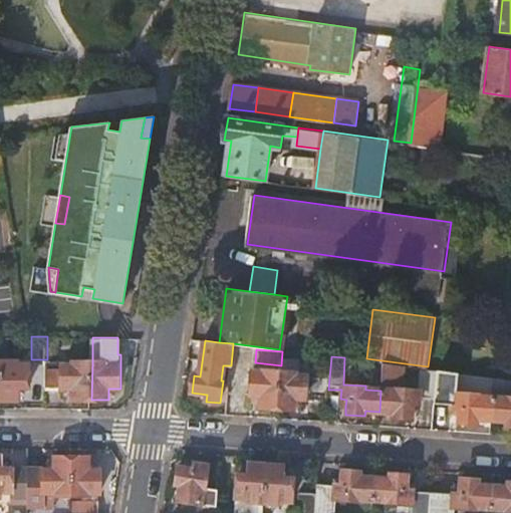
[(2,361),(1,399),(19,400),(19,394),(19,387),(25,387),(30,388),(30,366),(20,366),(20,362),(2,361)]
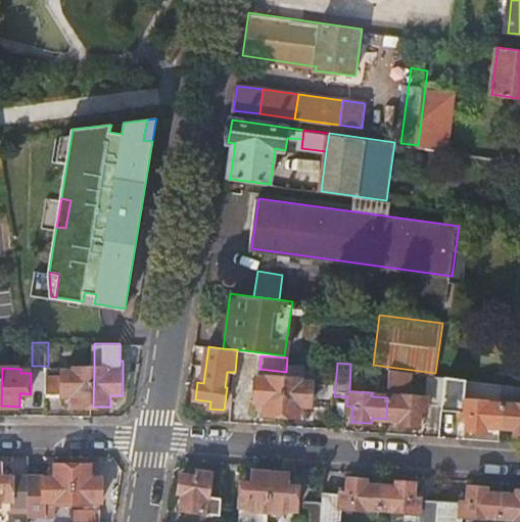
[(76,407),(93,407),(94,369),(77,369),(77,372),(48,372),(47,394),(69,394),(76,395),(76,402),(76,407)]
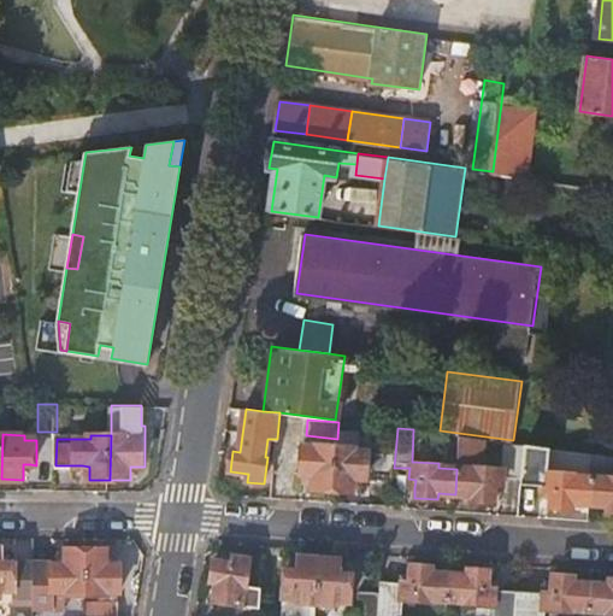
[(502,476),(523,476),(524,444),(505,441),(504,468),(476,467),(476,469),(457,469),(455,494),(472,496),(472,502),(493,503),(494,493),(494,484),(502,485),(502,476)]
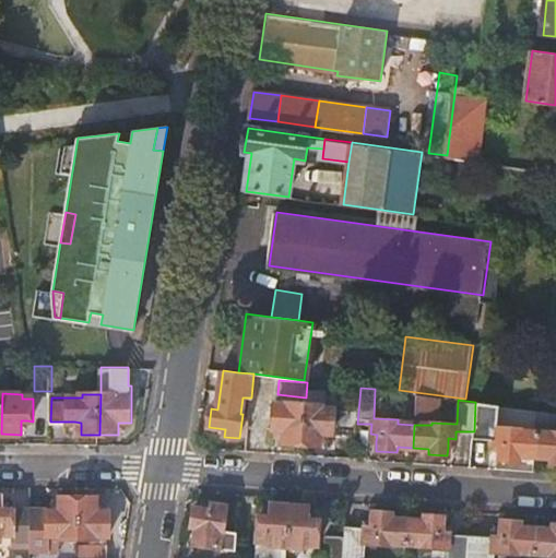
[(282,443),(302,444),(306,404),(286,402),(286,406),(274,405),(272,429),(276,429),(283,430),(282,439),(282,443)]
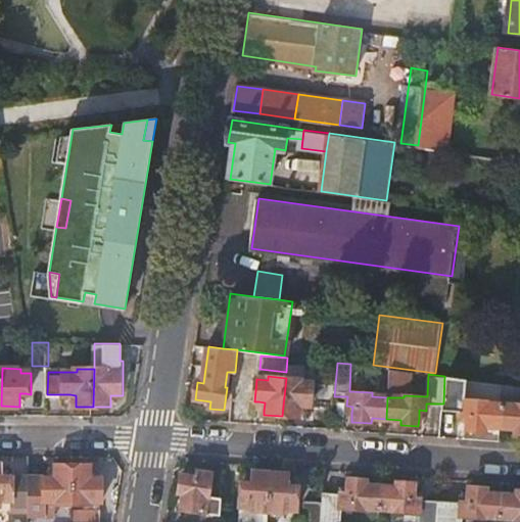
[(486,426),(501,427),(503,405),(487,404),(487,401),(464,399),(466,378),(444,376),(443,404),(442,412),(461,413),(468,414),(468,421),(467,429),(486,431),(486,426)]
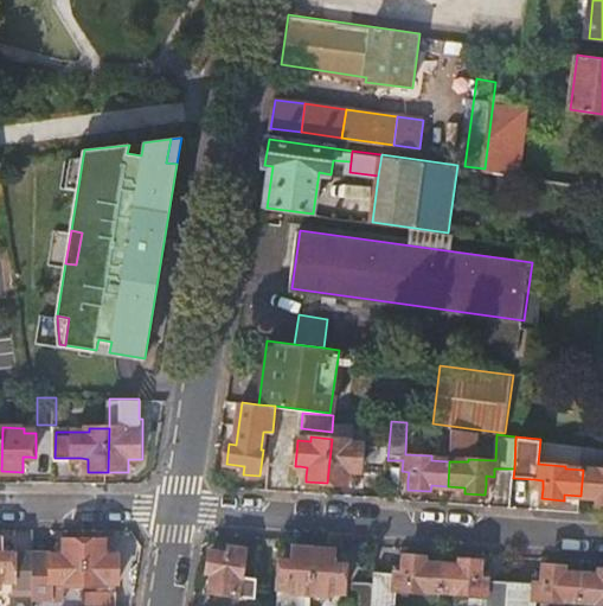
[(359,471),(386,472),(387,460),(389,447),(351,445),(352,440),(332,439),(327,483),(348,485),(348,478),(350,470),(359,471)]
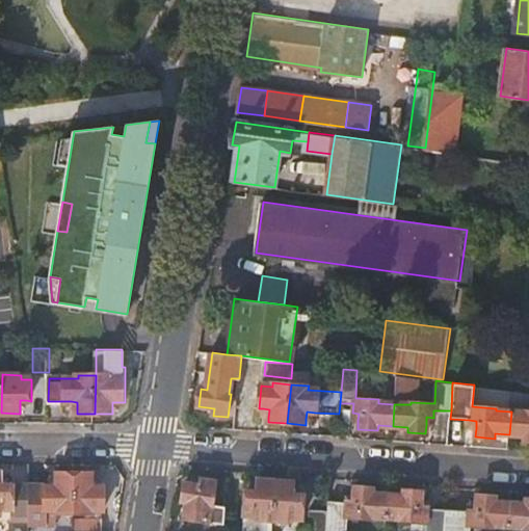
[(528,392),(512,390),(511,412),(509,434),(525,435),(525,441),(528,441),(528,392)]
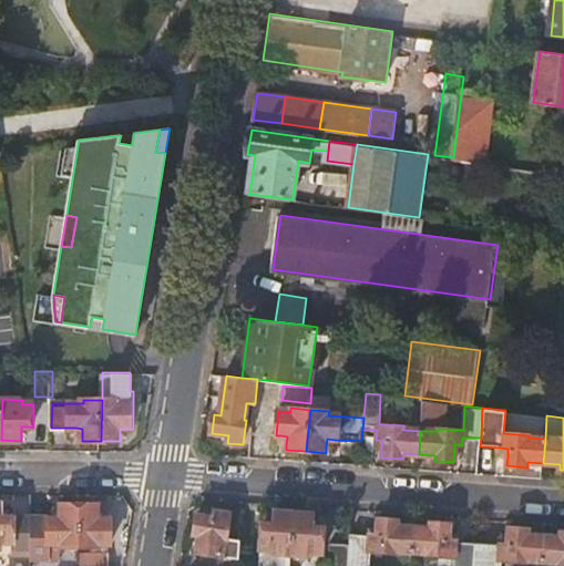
[(4,503),(0,502),(0,543),(4,544),(4,541),(33,541),(33,516),(14,516),(4,516),(4,507),(4,503)]
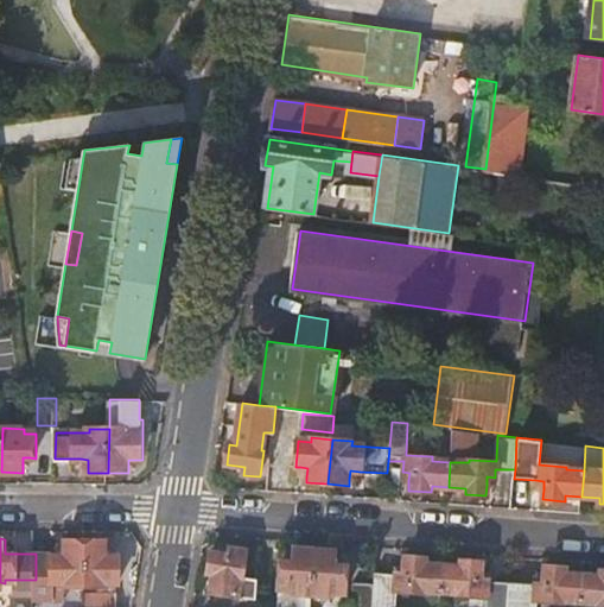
[(59,554),(36,554),(36,580),(35,606),(67,606),(68,585),(88,585),(88,539),(69,539),(69,544),(69,554),(59,554)]
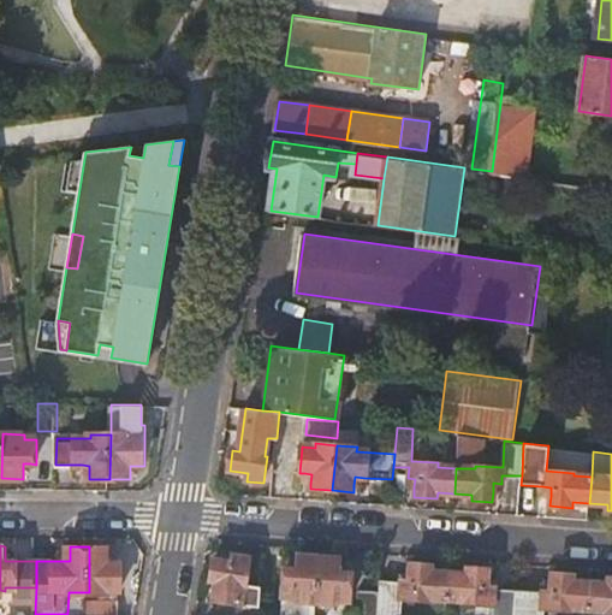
[(111,547),(89,547),(89,592),(110,592),(110,587),(124,587),(124,562),(120,562),(111,562),(111,551),(111,547)]
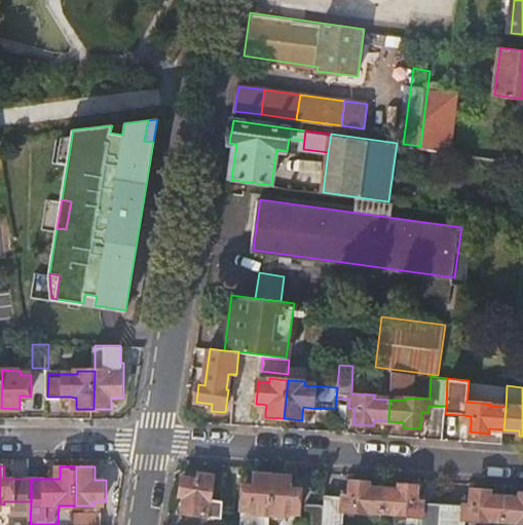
[(13,471),(4,471),(4,479),(13,479),(13,471)]
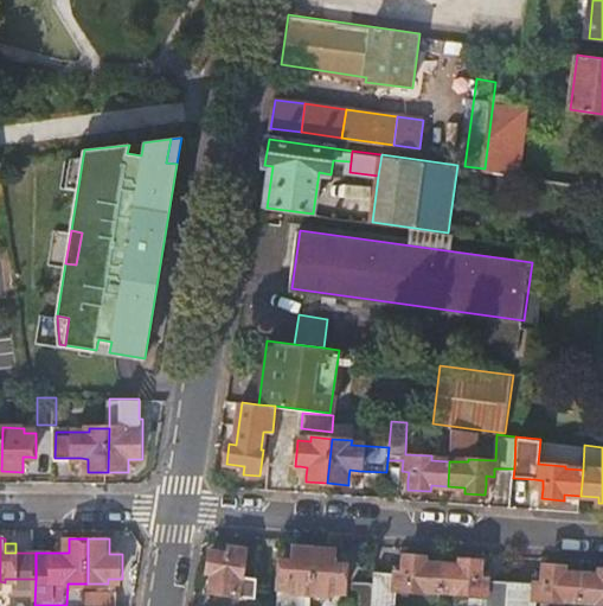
[(119,543),(109,543),(109,554),(119,554),(119,543)]
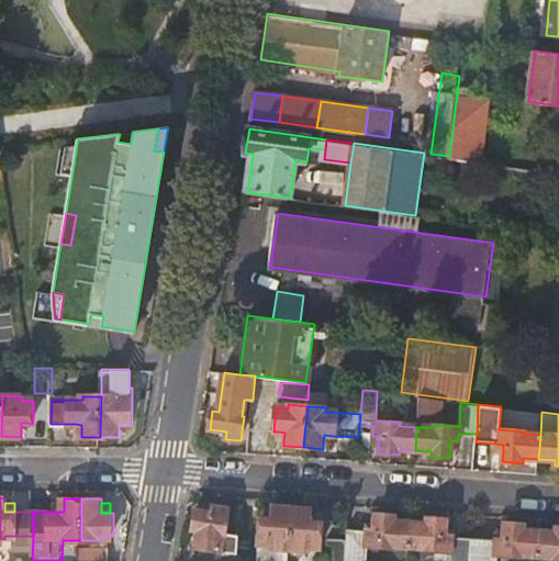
[(257,560),(288,560),(289,549),(292,508),(274,506),(272,513),(272,519),(266,519),(260,519),(257,560)]
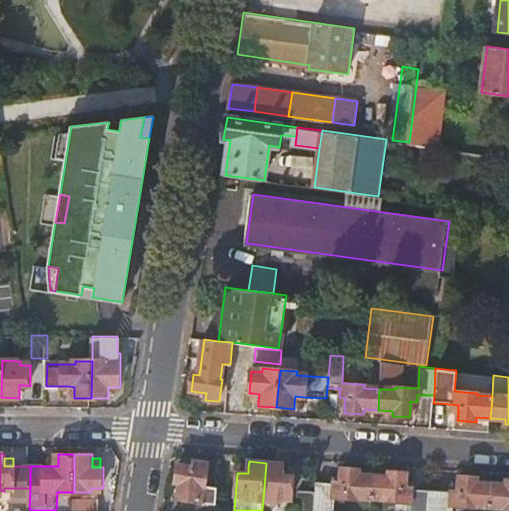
[(185,499),(182,510),(215,510),(217,490),(205,489),(208,465),(195,463),(194,469),(189,468),(180,467),(178,482),(182,483),(180,498),(185,499)]
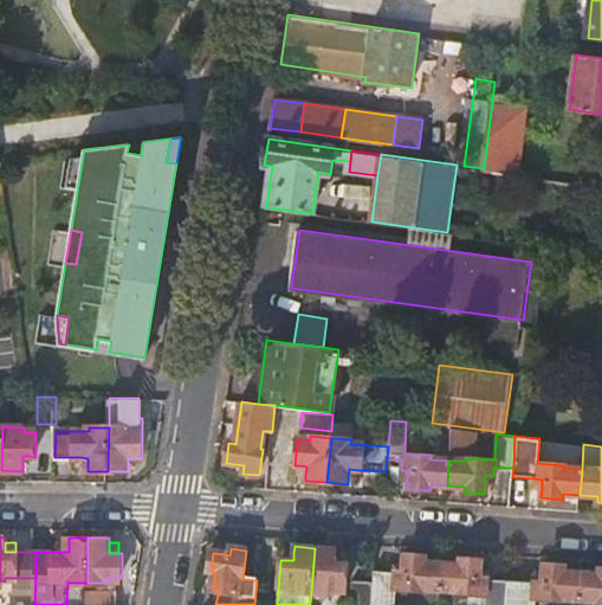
[(335,549),(315,548),(311,592),(332,593),(332,590),(345,591),(347,565),(343,565),(334,564),(335,557),(335,549)]
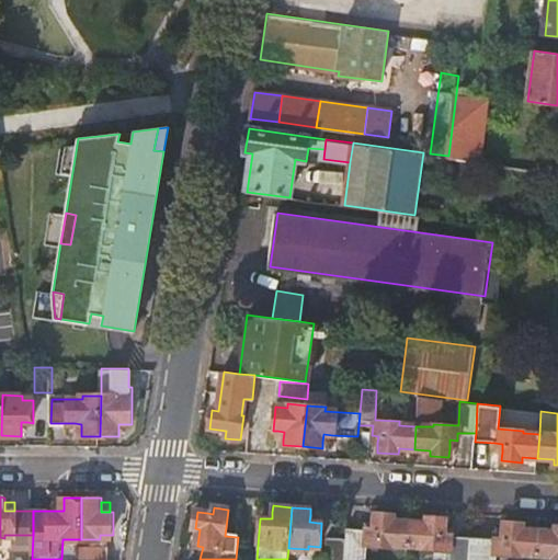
[(344,559),(365,559),(367,545),(391,547),(391,544),(408,545),(410,521),(394,520),(395,514),(375,513),(375,521),(374,529),(367,528),(348,527),(346,538),(344,559)]
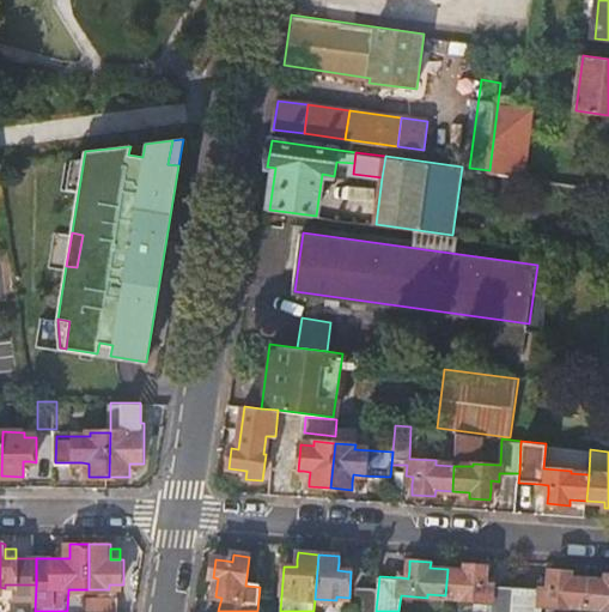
[(448,569),(445,595),(463,597),(462,600),(492,603),(491,611),(513,611),(516,586),(495,585),(486,583),(486,574),(486,565),(466,564),(466,570),(448,569)]
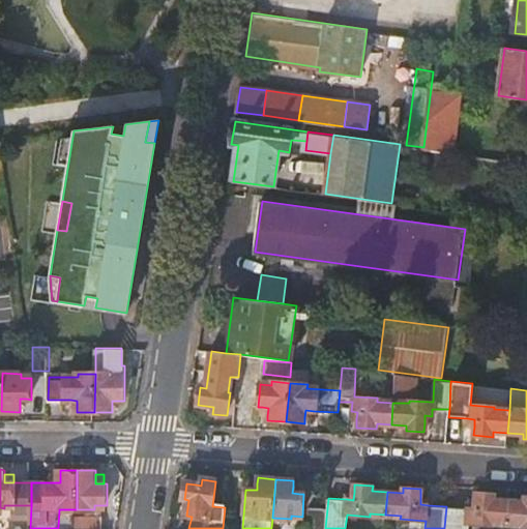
[(446,506),(444,528),(468,528),(469,523),(492,525),(493,521),(507,523),(508,500),(494,499),(494,494),(476,493),(475,499),(475,507),(467,507),(446,506)]
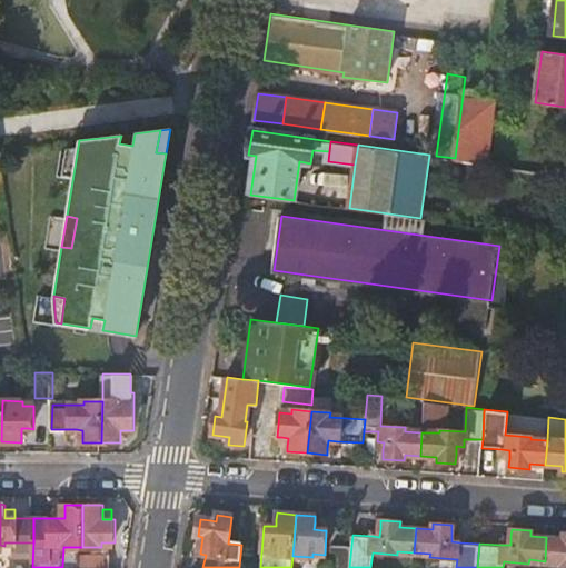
[(460,532),(452,532),(452,541),(460,542),(460,532)]
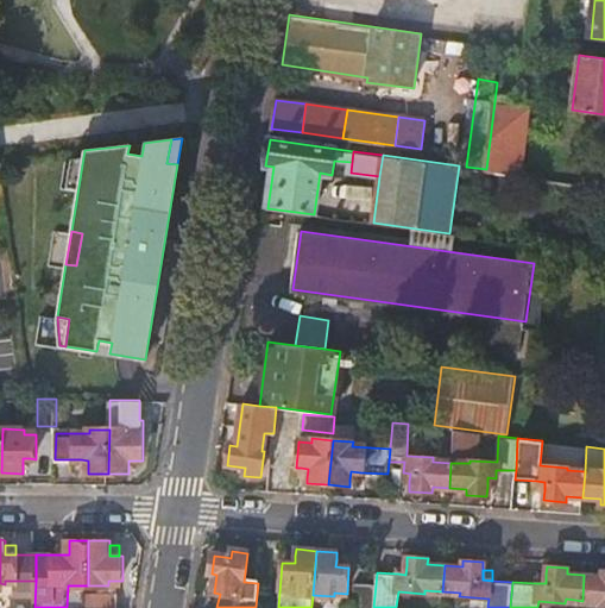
[(604,570),(603,570),(603,575),(584,575),(583,601),(600,602),(600,606),(604,606),(604,570)]
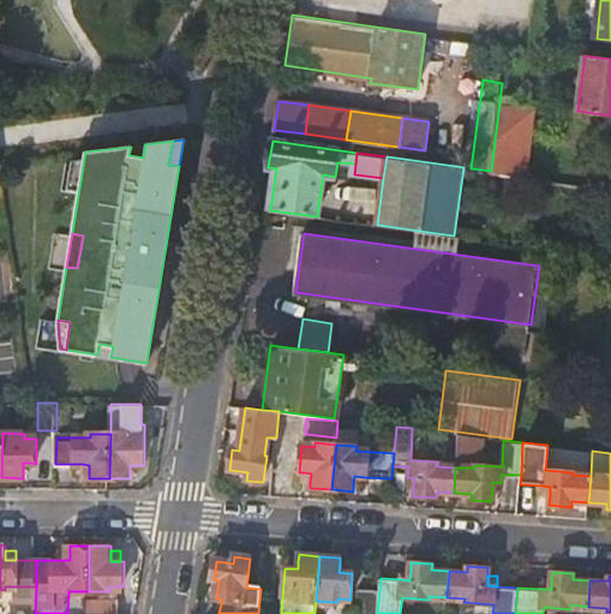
[(543,579),(541,589),(551,589),(551,579),(543,579)]
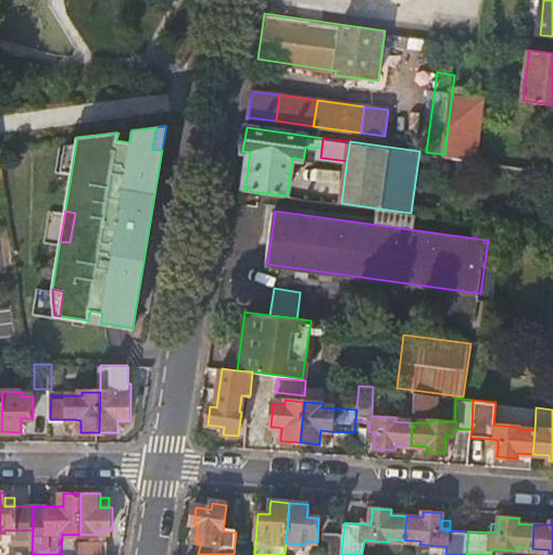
[(322,554),(341,554),(343,533),(325,532),(322,554)]
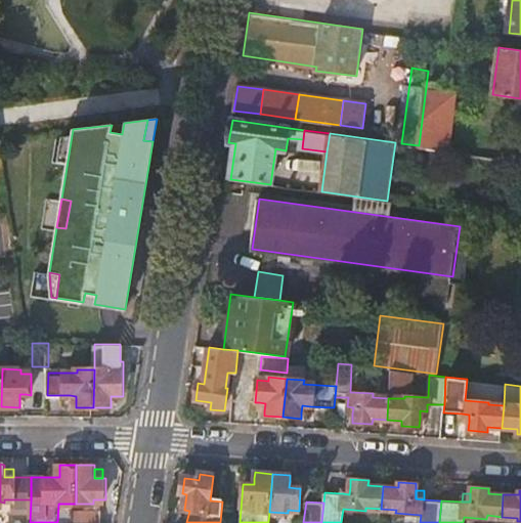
[(76,510),(75,522),(103,522),(104,510),(76,510)]
